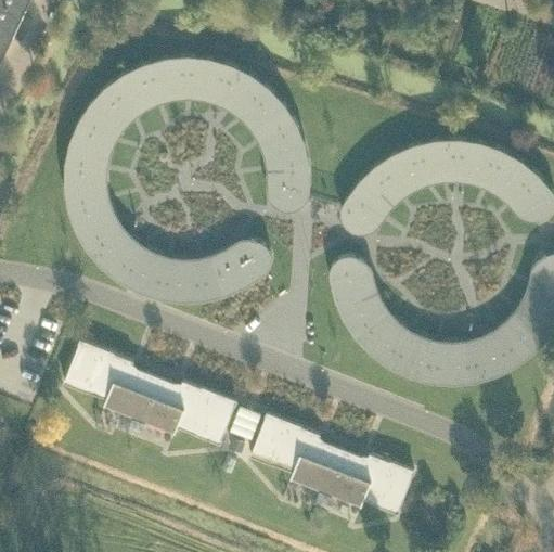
[(0,64),(29,0),(0,0),(0,64)]
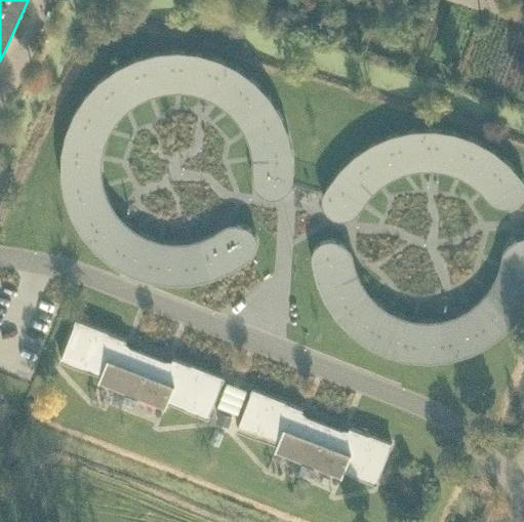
[(61,156),(61,177),(64,198),(71,218),(81,237),(95,252),(112,266),(130,276),(150,283),(171,285),(193,284),(213,280),(232,271),(250,259),(252,256),(255,252),(256,247),(255,242),(253,237),(250,233),(246,230),(241,229),(236,229),(231,230),(228,233),(215,241),(202,246),(188,249),(172,250),(158,248),(145,244),(131,237),(120,228),(111,216),(103,204),(97,190),(95,174),(96,161),(98,146),(105,132),(112,120),(122,109),(134,101),(148,94),(162,90),(176,88),(191,90),(205,94),(218,101),(230,110),(240,121),(248,133),(253,147),(256,161),(256,181),(258,185),(262,190),(266,193),(271,195),(276,195),(281,194),(285,191),(288,187),(291,183),(292,178),(291,158),(287,136),(279,117),(268,99),(253,83),(237,71),(217,61),(198,55),(176,53),(156,55),(135,62),(116,71),(99,83),(84,98),(73,116),(65,135),(61,156)]
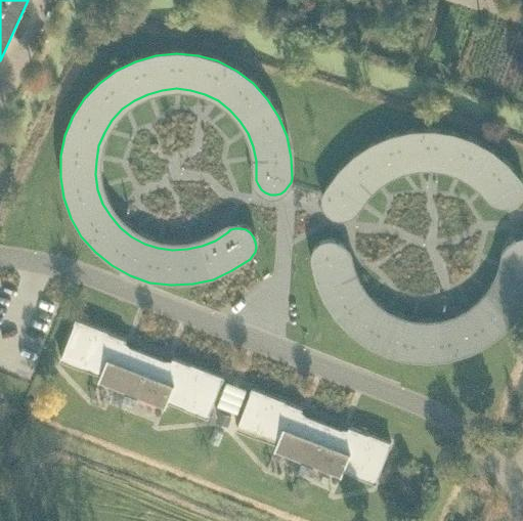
[(352,211),(354,209),(358,203),(361,199),(364,194),(368,190),(372,187),(376,184),(380,181),(384,178),(389,176),(393,174),(398,172),(403,170),(408,169),(413,168),(419,168),(424,167),(429,167),(434,168),(439,169),(444,170),(448,171),(453,172),(459,174),(463,177),(468,179),(472,182),(476,185),(479,188),(483,192),(486,197),(492,204),(494,206),(496,207),(498,208),(500,209),(504,210),(506,210),(508,210),(511,209),(513,209),(515,208),(517,206),(519,205),(520,203),(521,201),(522,199),(522,196),(522,187),(522,186),(522,184),(519,180),(516,175),(512,171),(508,166),(503,162),(498,158),(493,154),(488,150),(483,147),(478,144),(472,141),(467,139),(461,137),(454,135),(448,134),(442,133),(436,132),(430,132),(424,132),(418,132),(411,132),(405,133),(400,134),(394,136),(388,138),(382,140),(377,142),(371,145),(365,148),(360,152),(355,155),(351,159),(346,163),(342,167),(338,172),(334,177),(330,181),(327,186),(324,191),(323,193),(322,196),(322,199),(323,201),(323,203),(324,205),(325,208),(327,209),(329,211),(331,213),(333,214),(335,215),(337,215),(340,216),(342,216),(344,215),(347,215),(349,214),(351,212),(352,211)]
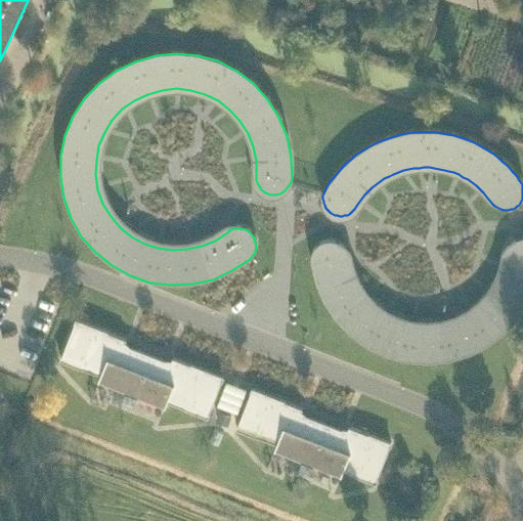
[(311,253),(310,258),(310,262),(315,283),(323,302),(335,319),(349,335),(366,347),(387,356),(405,361),(427,363),(447,361),(468,355),(487,345),(504,333),(518,317),(522,308),(522,240),(513,244),(509,248),(507,252),(506,256),(503,270),(497,284),(490,296),(480,307),(469,315),(455,322),(441,327),(426,328),(412,327),(398,322),(385,317),(373,308),(362,298),(354,286),(349,271),(345,254),(342,250),(339,246),(334,243),(329,242),(323,243),(318,245),(314,249),(311,253)]
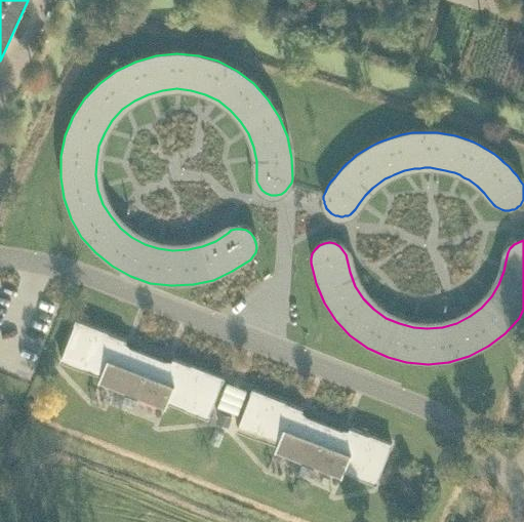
[(167,405),(207,420),(223,380),(172,361),(169,367),(123,349),(125,344),(75,323),(59,363),(99,378),(96,386),(164,411),(167,405)]
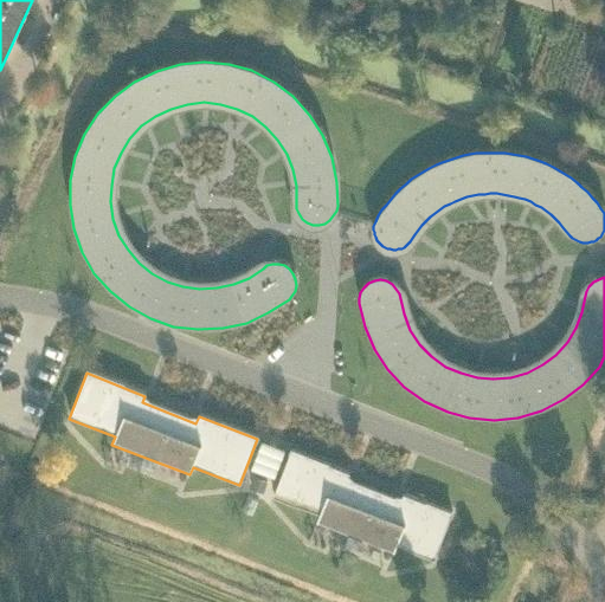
[(261,444),(250,471),(274,480),(284,453),(261,444)]
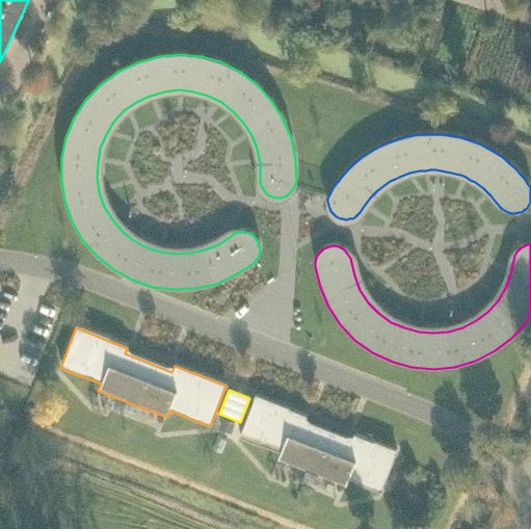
[(280,453),(277,460),(345,487),(348,480),(380,493),(396,452),(353,435),(350,442),(303,423),(307,417),(255,397),(239,438),(280,453)]
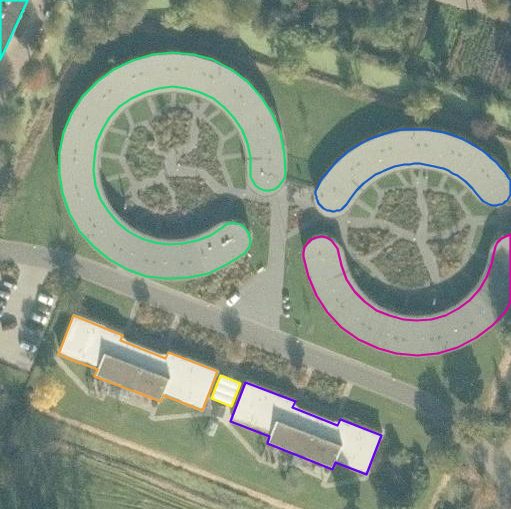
[(214,405),(211,412),(221,416),(224,409),(214,405)]
